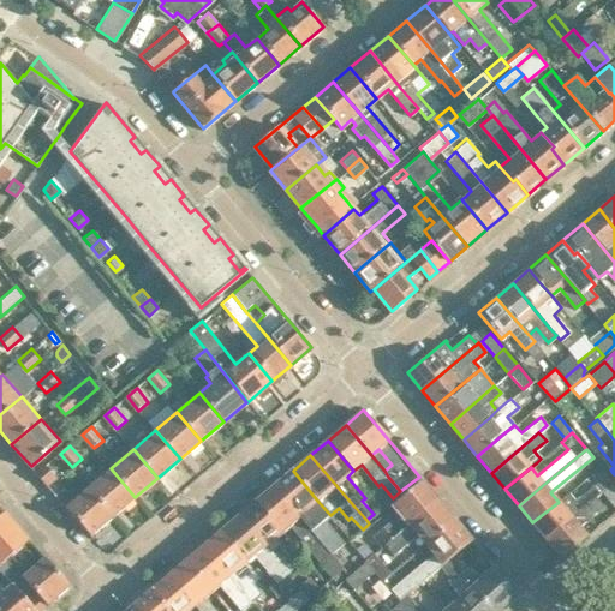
[(45,463),(36,472),(46,484),(55,477),(46,466),(45,463)]
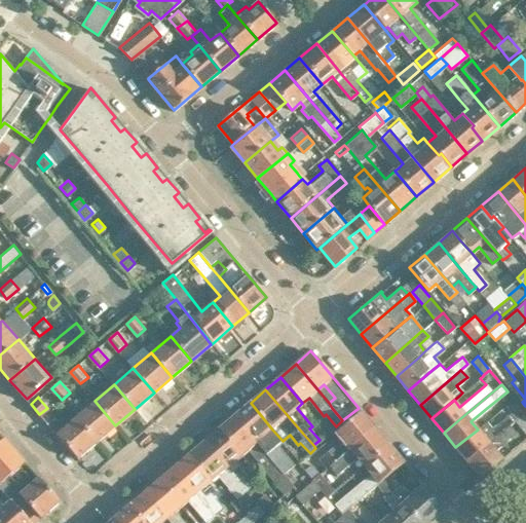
[(97,442),(115,425),(95,401),(75,417),(97,442)]
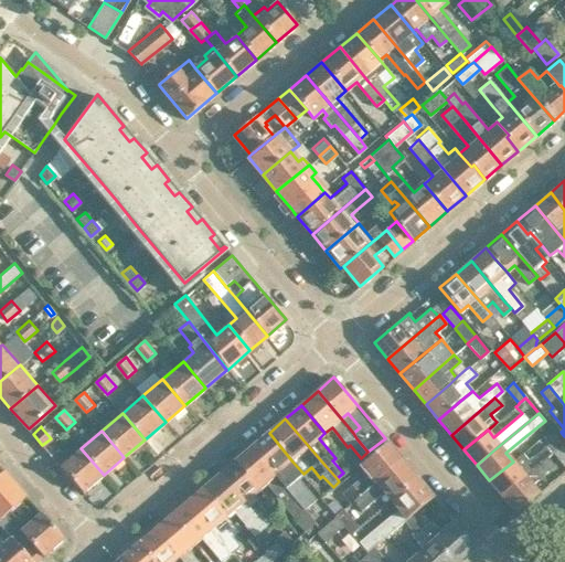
[(269,433),(253,447),(301,505),(311,496),(297,479),(304,474),(292,462),(269,433)]
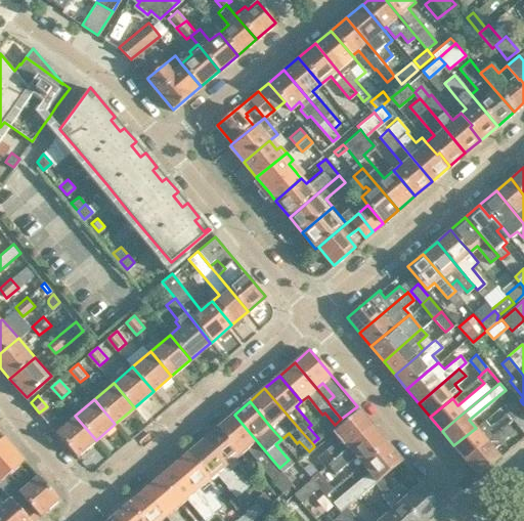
[(324,466),(328,463),(373,425),(359,409),(334,431),(340,439),(317,457),(324,466)]
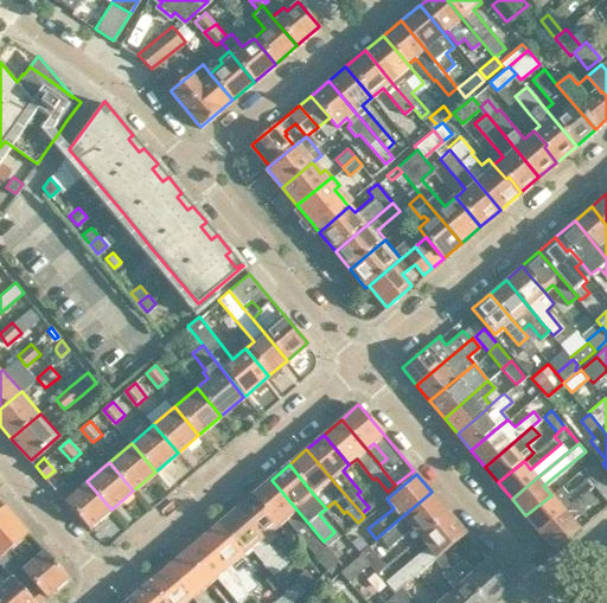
[(595,486),(606,499),(606,476),(595,486)]
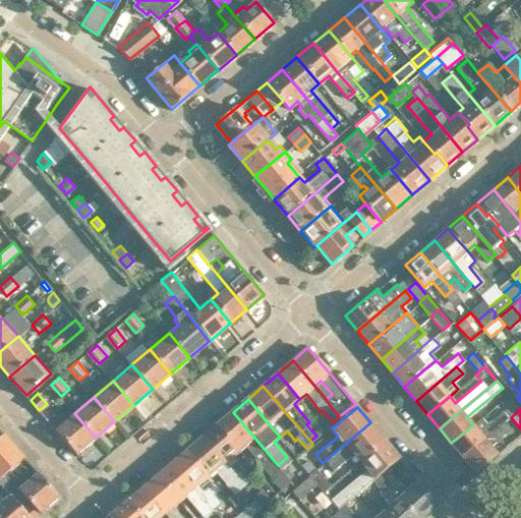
[(473,425),(451,443),(462,457),(506,421),(510,417),(504,410),(488,423),(482,417),(473,425)]
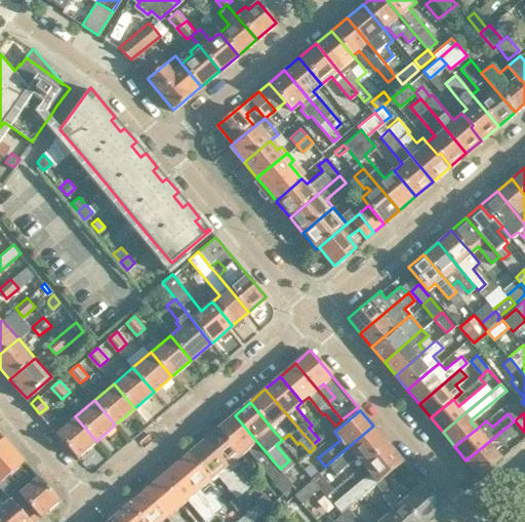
[(235,415),(219,428),(242,454),(249,448),(285,492),(293,485),(280,469),(235,415)]
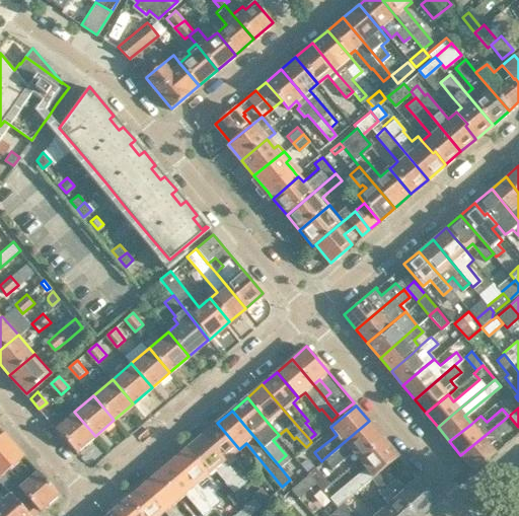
[(95,436),(74,412),(56,428),(76,451),(95,436)]
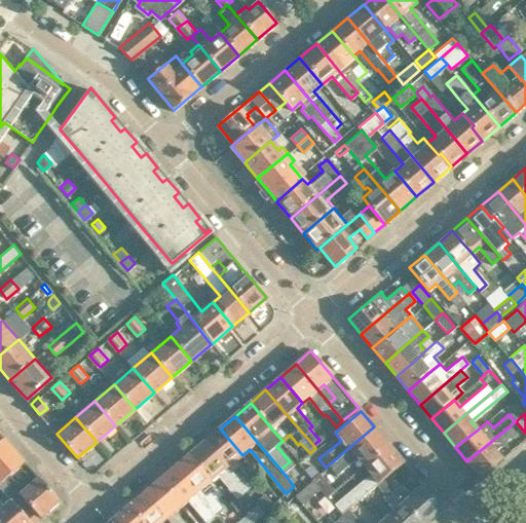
[(517,432),(511,425),(466,461),(480,476),(502,457),(495,449),(517,432)]
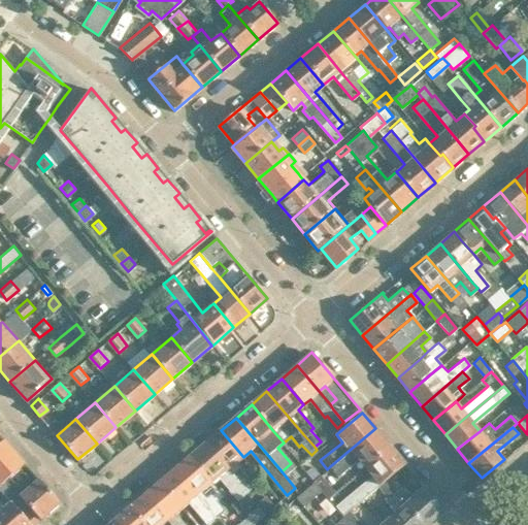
[(365,466),(366,467),(380,456),(377,454),(389,445),(375,428),(330,466),(337,476),(359,458),(364,465),(365,466)]
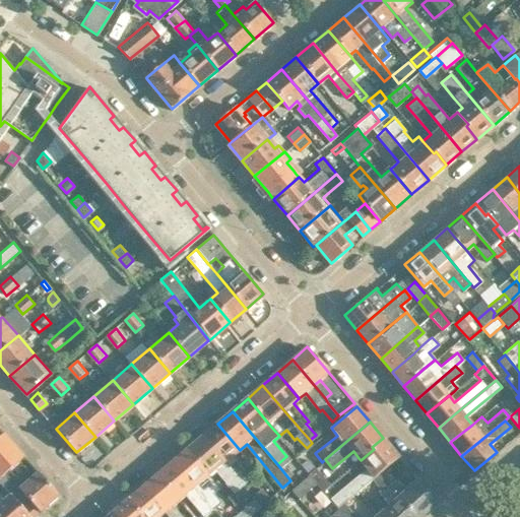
[(234,455),(240,450),(217,424),(202,437),(244,483),(252,476),(234,455)]
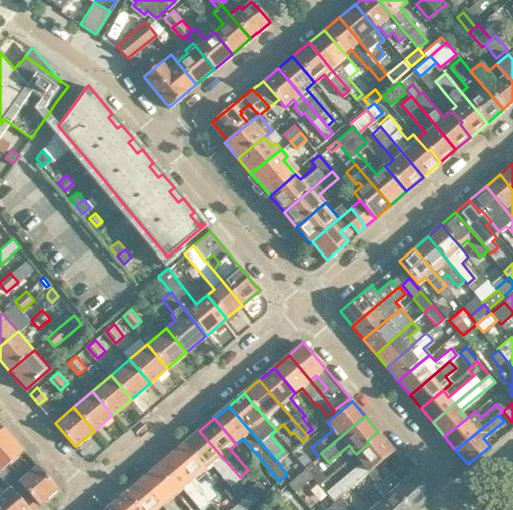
[(0,449),(14,436),(4,425),(0,428),(0,449)]
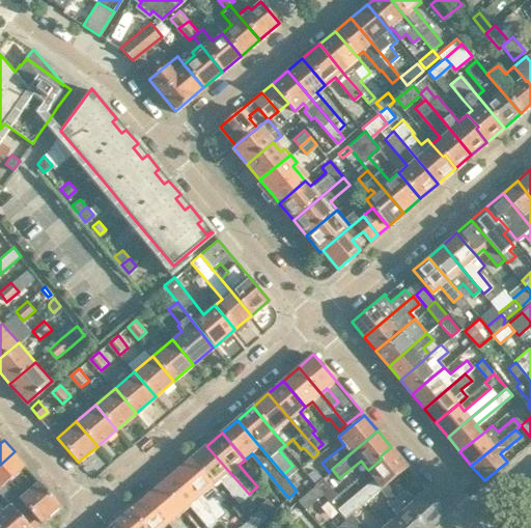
[(206,446),(192,459),(214,485),(220,480),(240,501),(249,494),(206,446)]
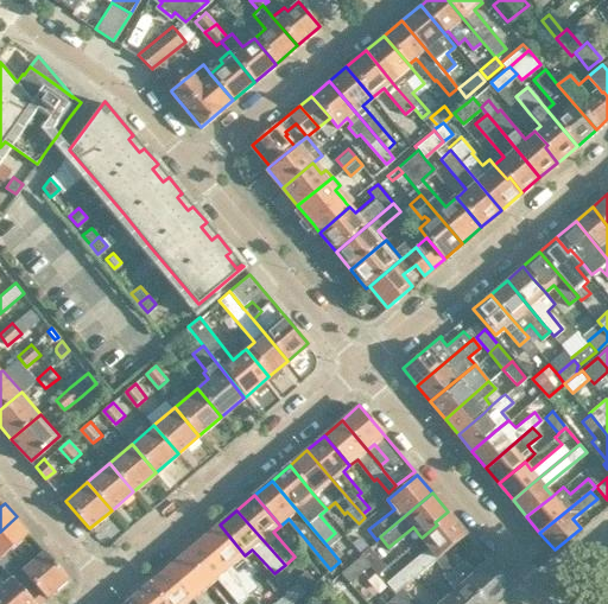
[(453,544),(466,533),(448,512),(435,522),(437,525),(422,538),(429,546),(386,582),(394,592),(420,571),(437,557),(443,552),(453,544)]
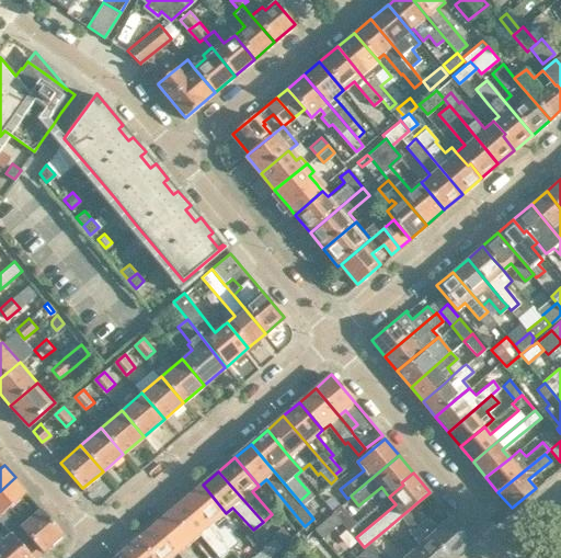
[(26,490),(15,477),(0,491),(0,513),(6,509),(9,507),(26,490)]
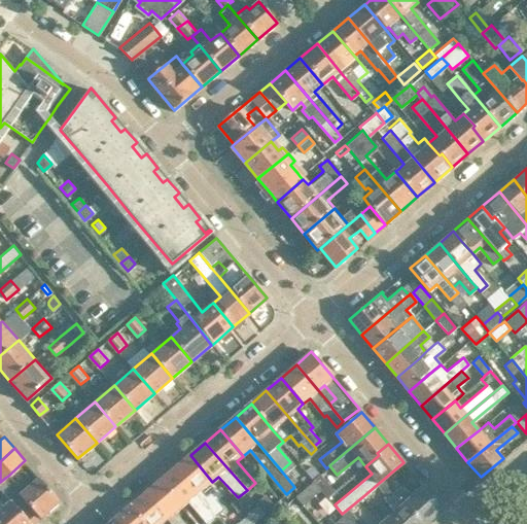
[(190,455),(175,468),(215,516),(224,509),(206,488),(212,482),(190,455)]
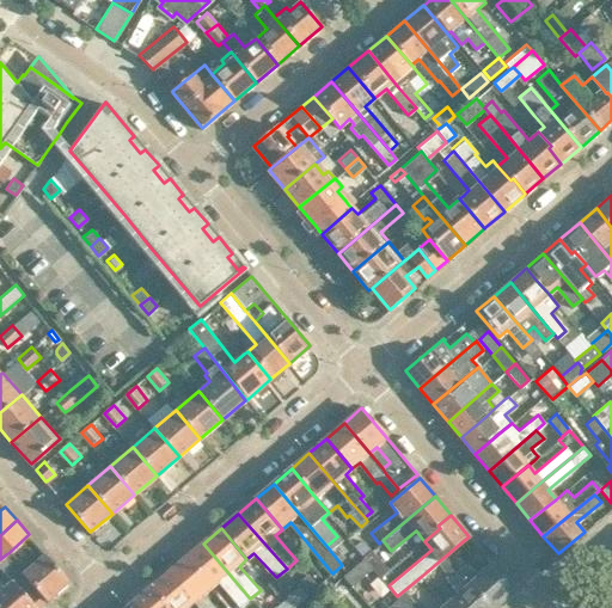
[(354,545),(363,557),(372,550),(362,538),(354,545)]
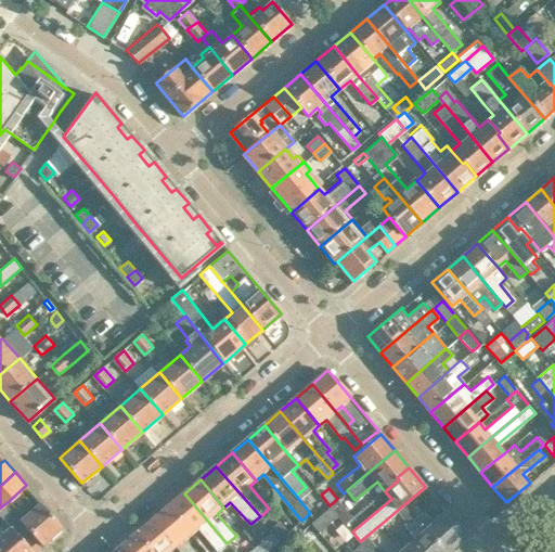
[(184,493),(169,506),(193,535),(199,528),(218,551),(227,543),(184,493)]
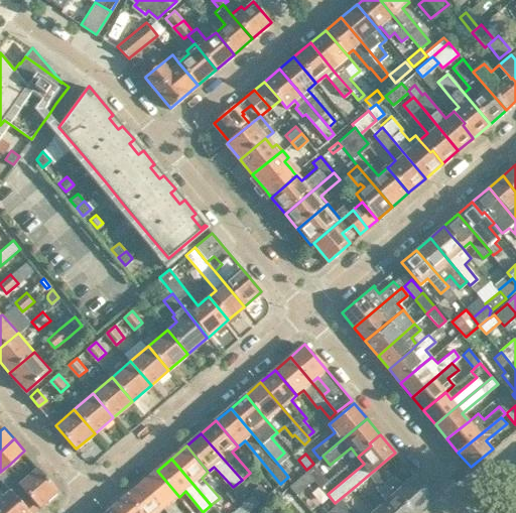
[(383,463),(376,469),(385,480),(412,512),(418,512),(434,499),(429,493),(414,475),(403,485),(393,474),(392,475),(383,463)]
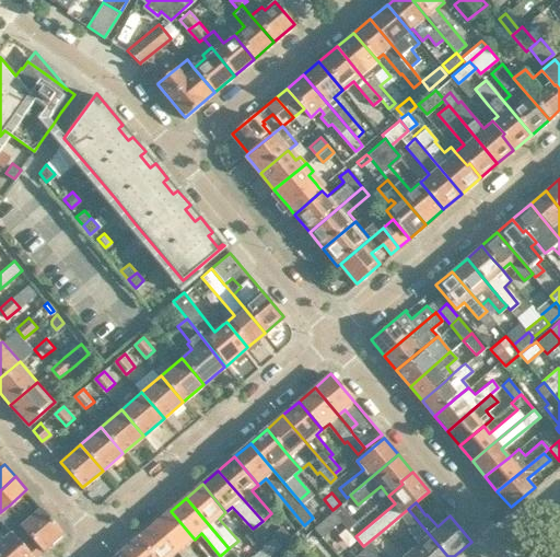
[(21,525),(6,508),(0,512),(0,518),(28,550),(34,556),(35,556),(63,532),(42,507),(21,525)]
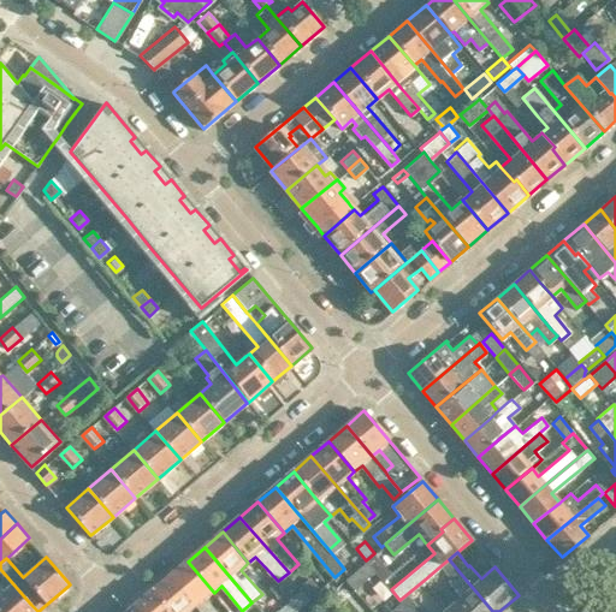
[(379,558),(369,565),(374,571),(383,580),(391,572),(379,558)]
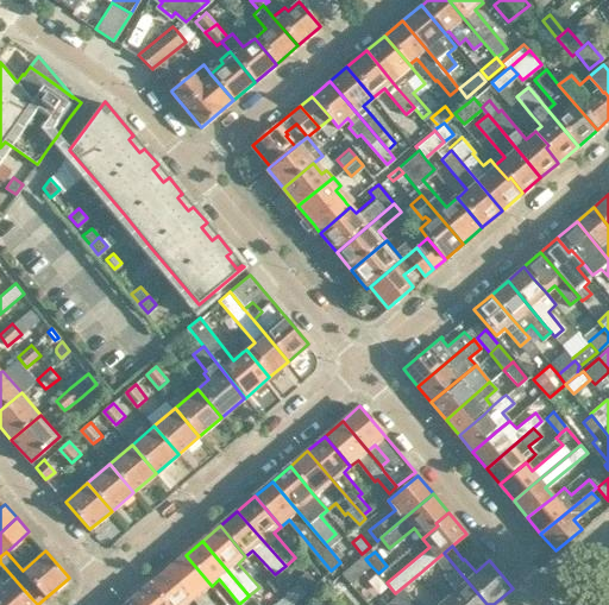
[(444,553),(437,559),(447,573),(445,575),(457,591),(446,599),(451,604),(487,604),(454,566),(444,553)]
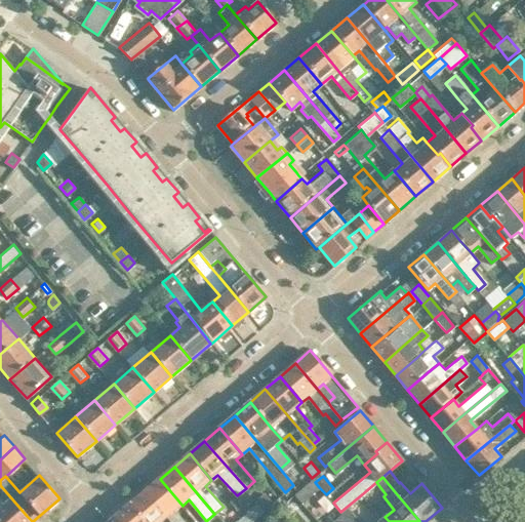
[(312,478),(306,483),(313,492),(319,487),(315,482),(312,478)]
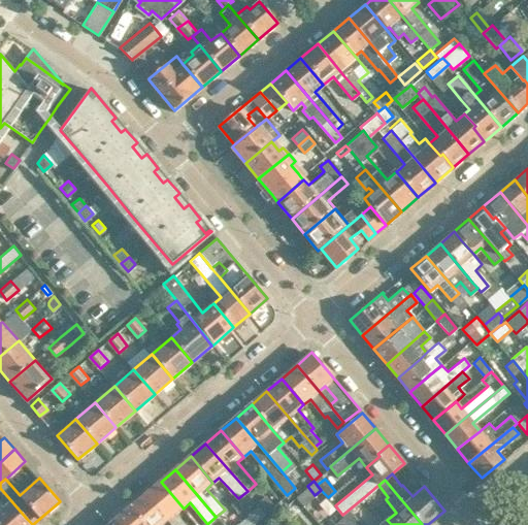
[(161,482),(145,494),(172,524),(186,524),(176,514),(184,509),(161,482)]
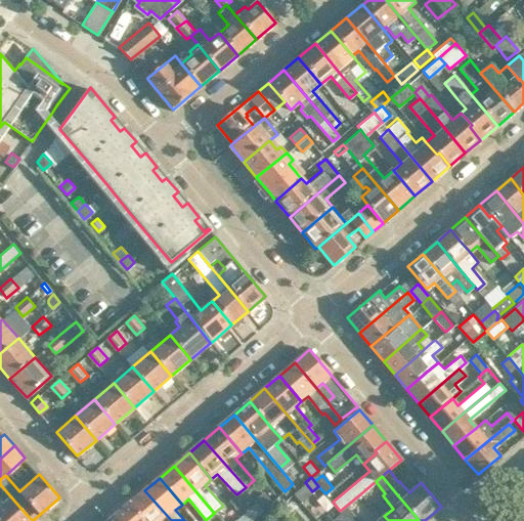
[(254,497),(255,500),(263,510),(273,501),(264,489),(254,497)]
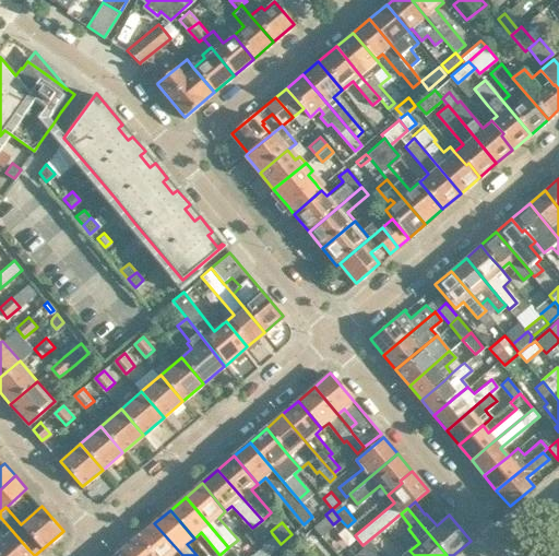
[(182,555),(154,523),(139,537),(153,555),(182,555)]
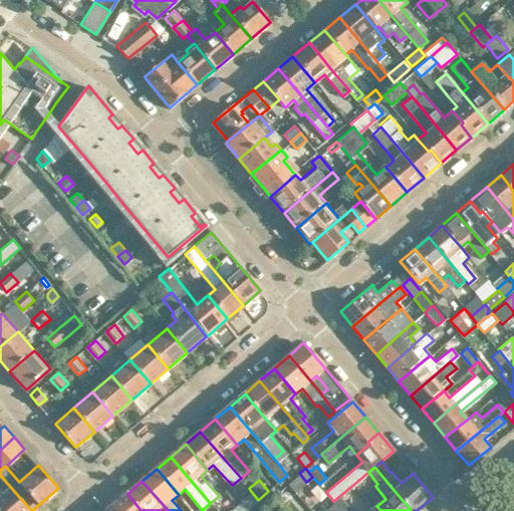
[(0,490),(0,507),(3,510),(31,510),(26,505),(24,507),(9,490),(4,495),(0,490)]
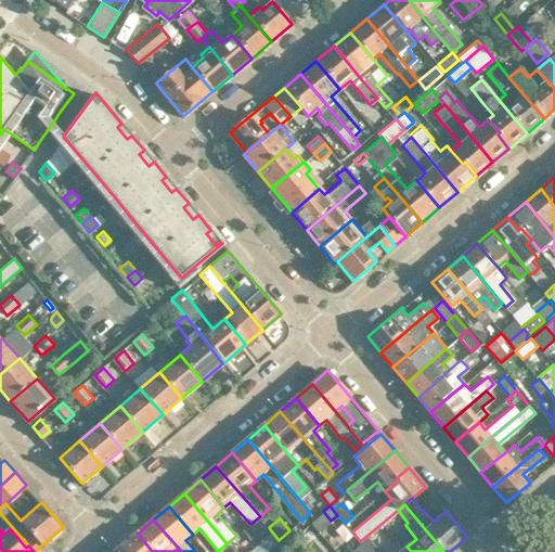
[(261,540),(255,546),(260,551),(265,551),(279,540),(270,529),(259,538),(261,540)]
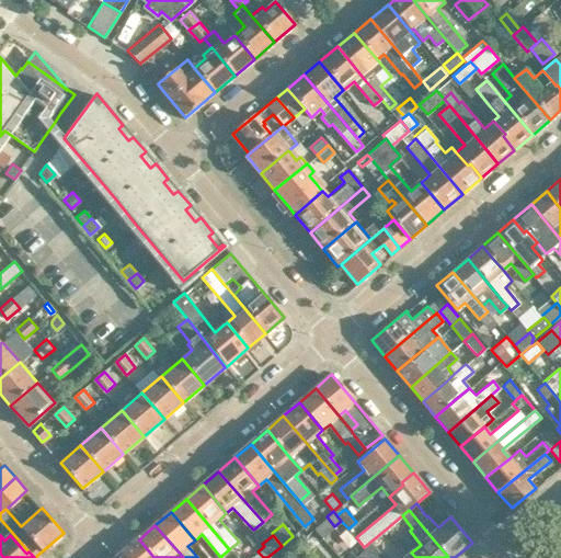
[(153,557),(139,539),(123,554),(126,557),(153,557)]
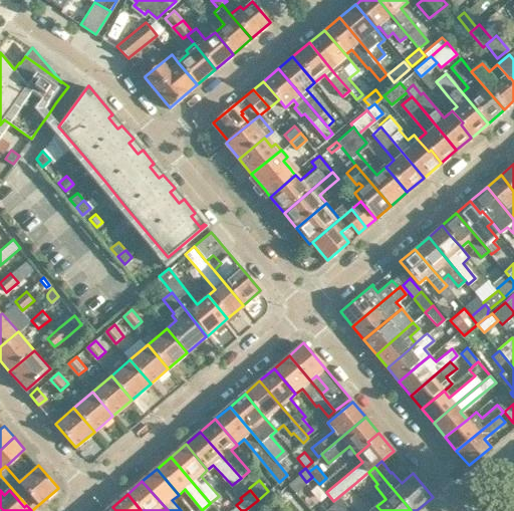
[(340,495),(333,501),(334,502),(342,510),(380,510),(376,506),(373,509),(370,510),(356,510),(353,506),(351,508),(340,495)]
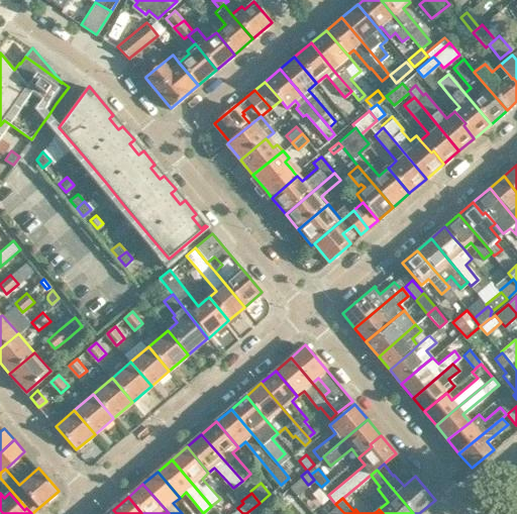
[(344,513),(336,505),(328,513),(344,513)]
